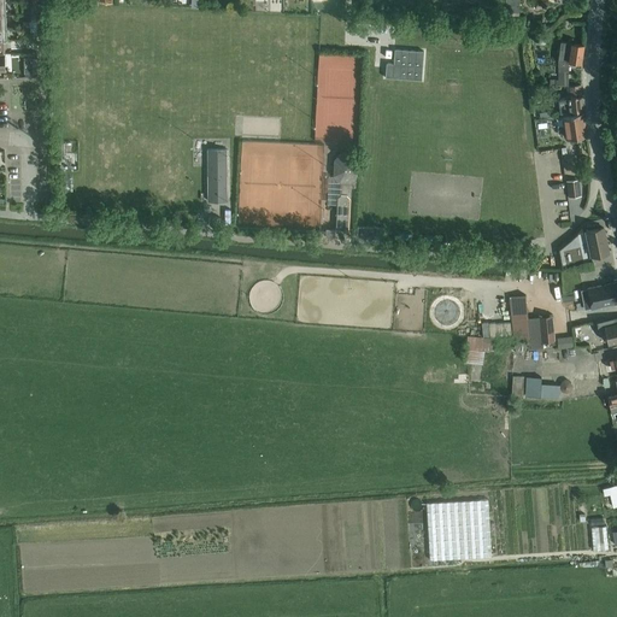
[(459,13),(459,3),(442,1),(442,12),(459,13)]
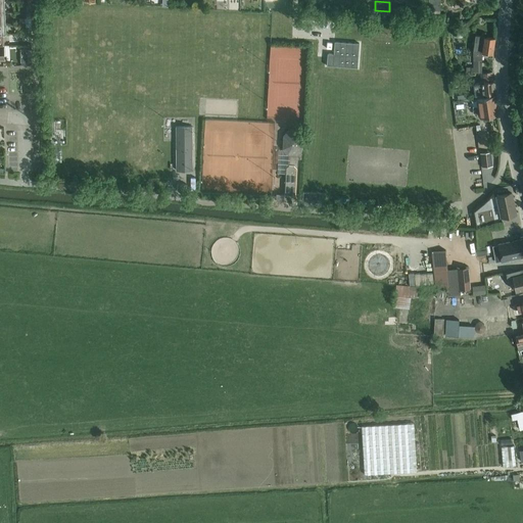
[(473,67),(467,67),(467,72),(471,72),(481,72),(481,74),(490,73),(492,72),(482,72),(482,52),(493,54),(495,38),(484,37),(476,36),(474,50),(474,60),(473,67)]
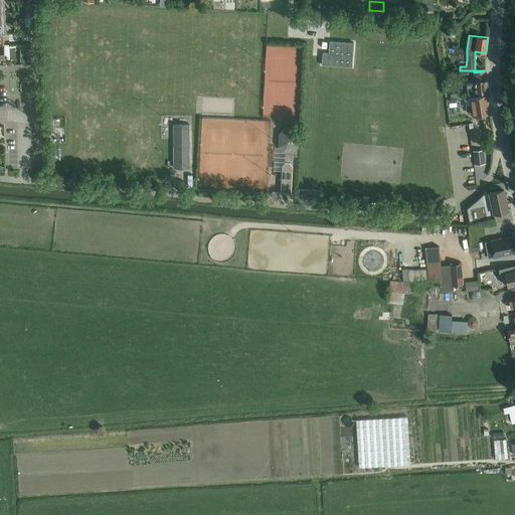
[(323,52),(322,65),(328,65),(353,67),(354,43),(330,41),(329,53),(323,52)]
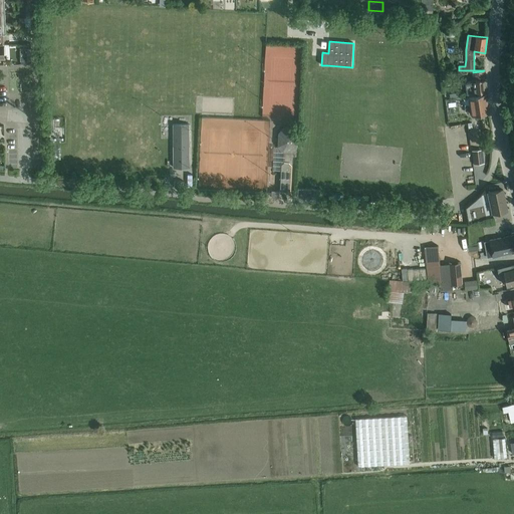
[(474,81),(466,81),(467,94),(475,93),(486,92),(485,80),(484,70),(482,71),(473,72),(474,81)]
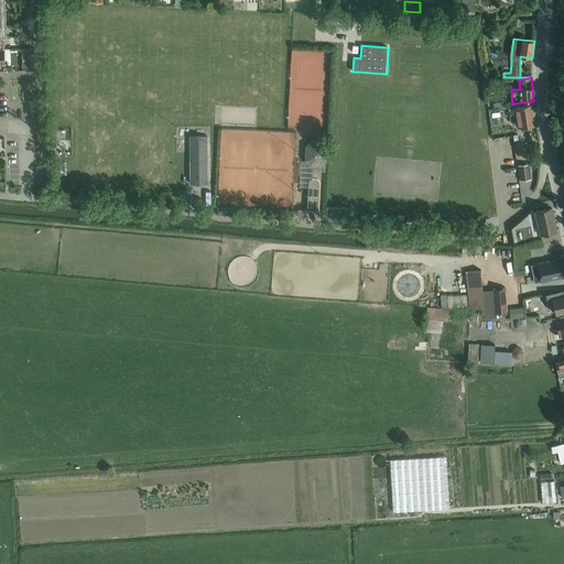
[(537,125),(533,104),(516,106),(518,122),(520,121),(521,130),(529,129),(528,126),(537,125)]
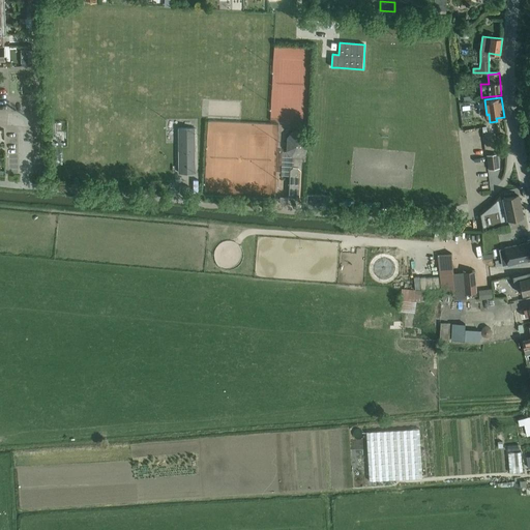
[(179,173),(196,173),(196,127),(179,127),(179,173)]
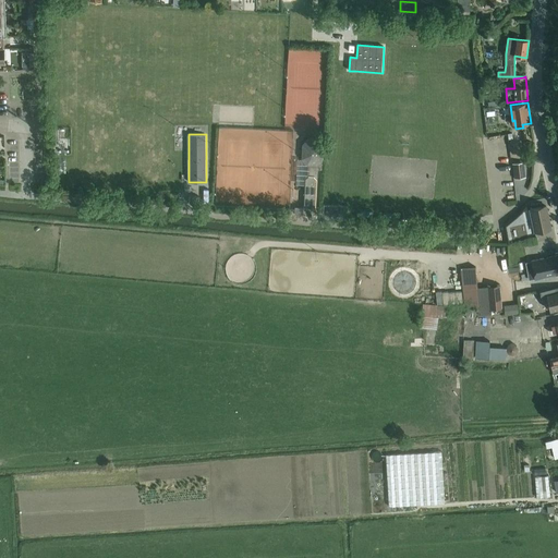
[(323,170),(324,145),(318,140),(308,138),(303,144),(302,159),(307,165),(308,165),(308,176),(305,179),(304,207),(316,208),(317,179),(315,177),(315,174),(317,174),(318,169),(323,170)]
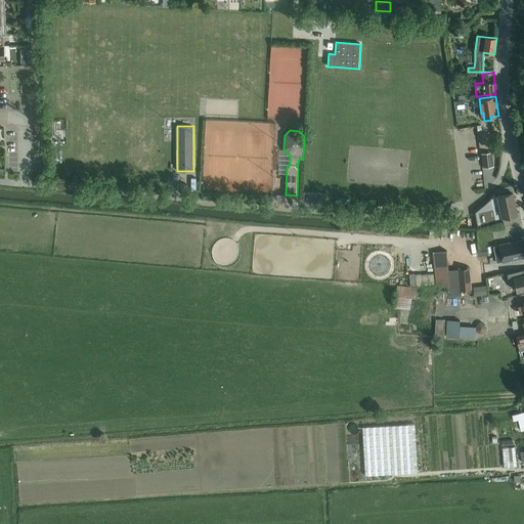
[(483,168),(485,168),(494,167),(492,153),(481,154),(483,168)]
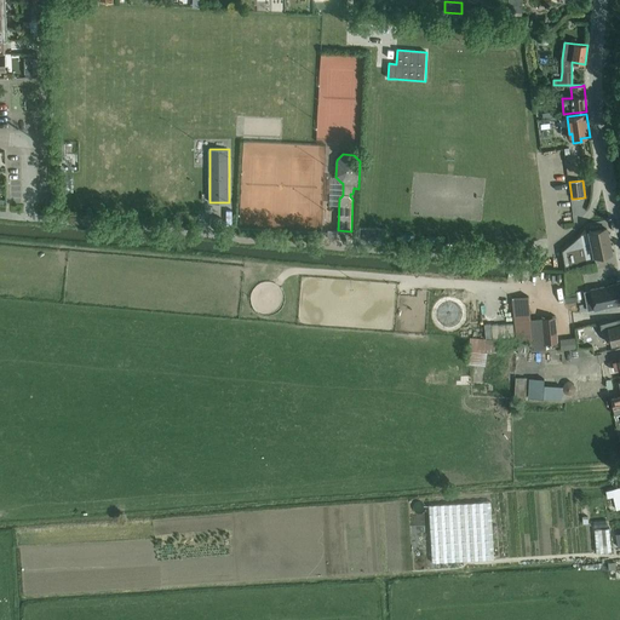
[(360,228),(359,242),(385,245),(385,242),(386,228),(360,227),(360,228)]
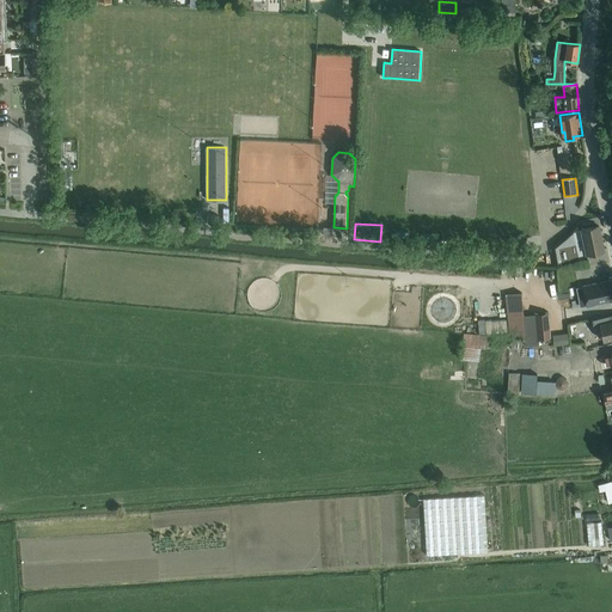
[(587,255),(605,251),(599,226),(581,230),(587,255)]
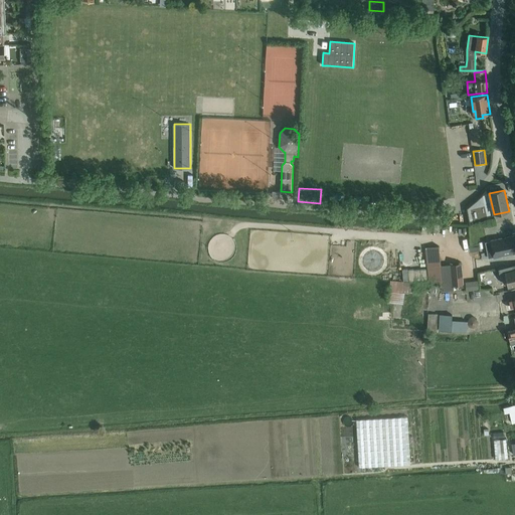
[(485,205),(467,209),(470,223),(487,220),(485,205)]
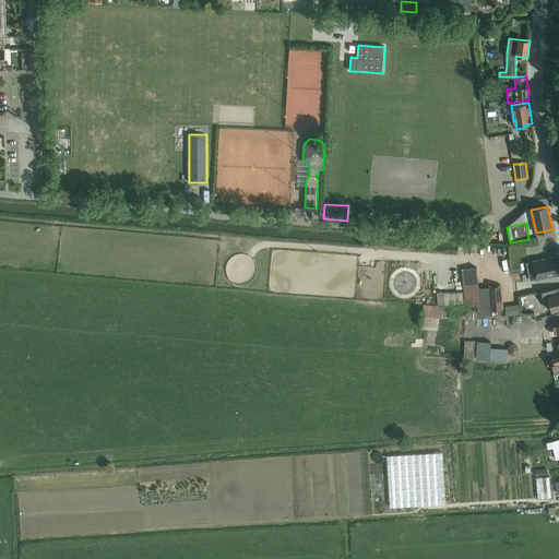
[(533,261),(526,262),(530,278),(536,277),(537,278),(558,274),(558,259),(558,258),(558,257),(549,258),(548,258),(534,261),(533,261)]
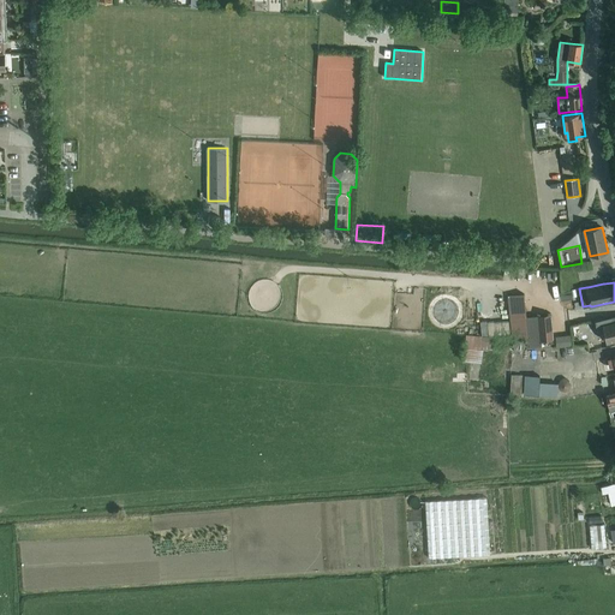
[(523,294),(508,296),(511,321),(513,335),(513,338),(527,336),(529,347),(542,346),(541,339),(541,334),(541,330),(526,332),(525,317),(526,317),(524,294),(523,294)]
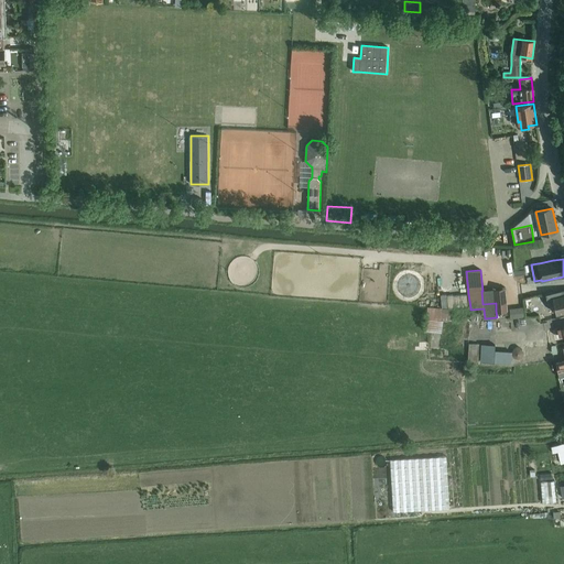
[(505,289),(494,290),(496,303),(496,306),(496,311),(505,311),(505,315),(507,315),(505,289)]
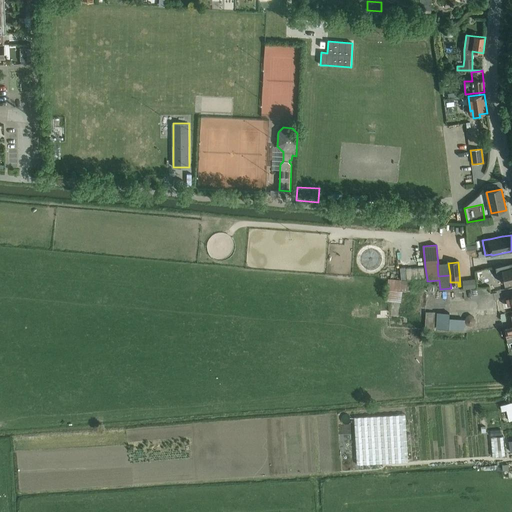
[(511,283),(511,264),(496,268),(497,276),(503,274),(505,285),(511,283)]
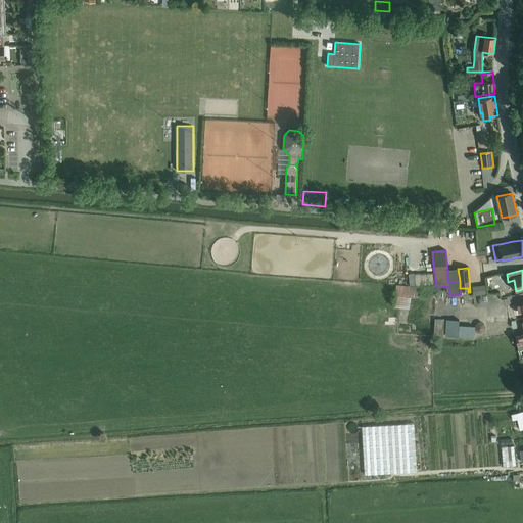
[(415,274),(408,274),(410,286),(416,285),(416,287),(422,286),(422,287),(434,285),(433,273),(421,275),(421,274),(415,275),(415,274)]
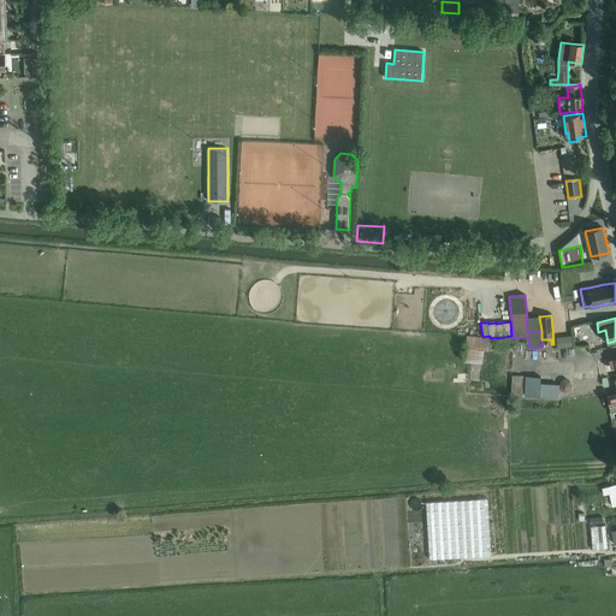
[(483,337),(467,336),(465,362),(483,363),(484,350),(489,350),(489,349),(515,351),(515,349),(526,350),(526,341),(517,339),(517,341),(483,337)]
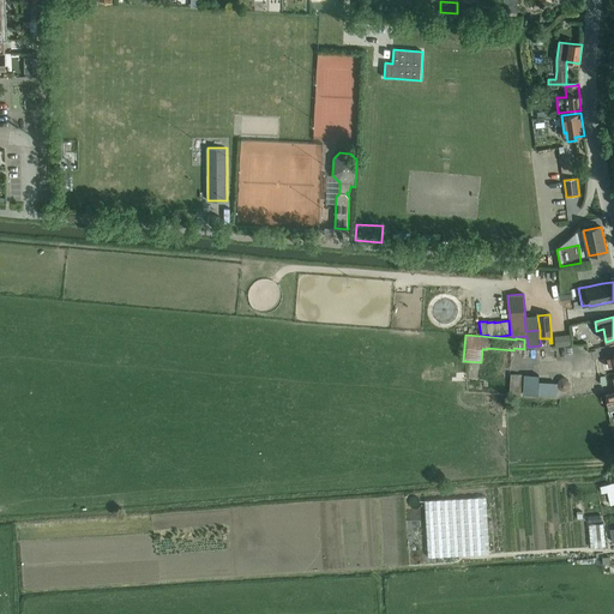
[(557,396),(558,384),(558,383),(539,381),(540,375),(511,374),(510,393),(557,396)]
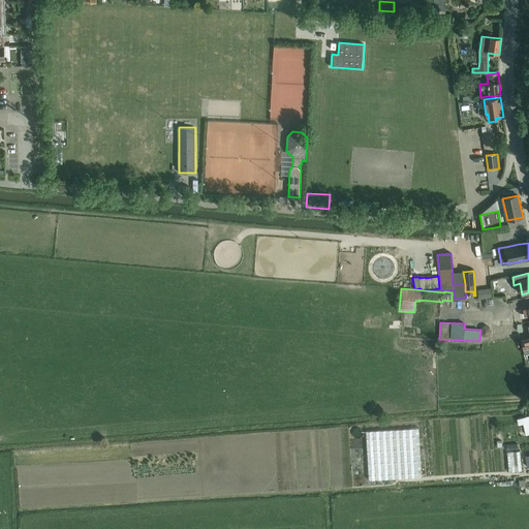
[(481,328),(480,330),(481,334),(483,336),(488,336),(490,335),(491,333),(491,330),(489,327),(484,327),(481,328)]
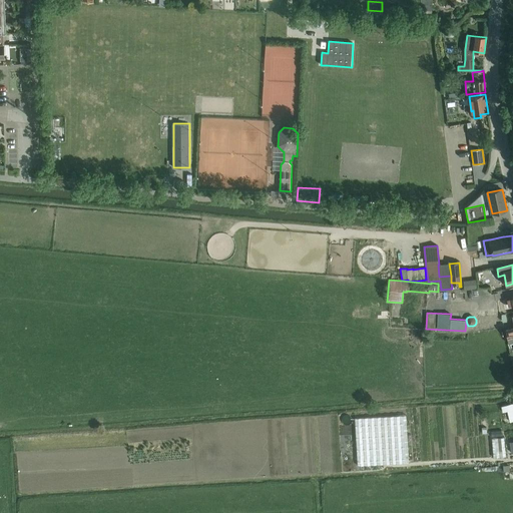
[(512,402),(501,406),(502,412),(508,411),(510,421),(512,420),(512,402)]
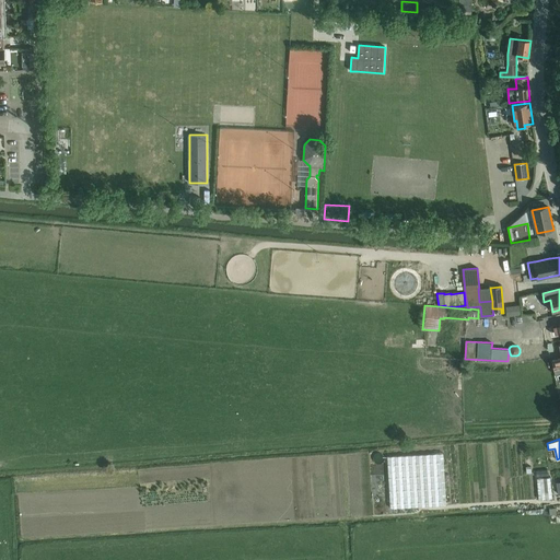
[(391,508),(446,505),(444,453),(387,456),(391,508)]
